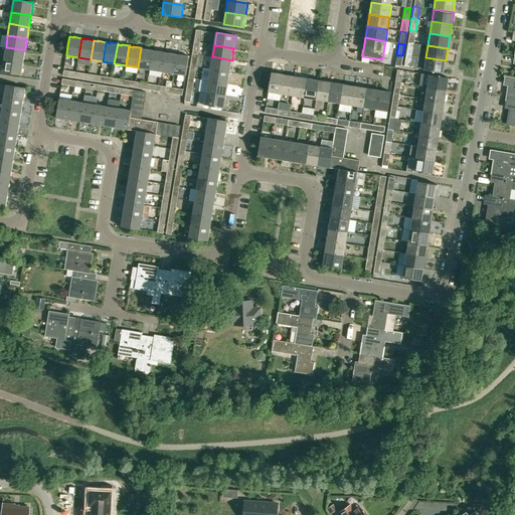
[(4,59),(23,62),(24,54),(24,50),(25,50),(6,47),(4,59)]
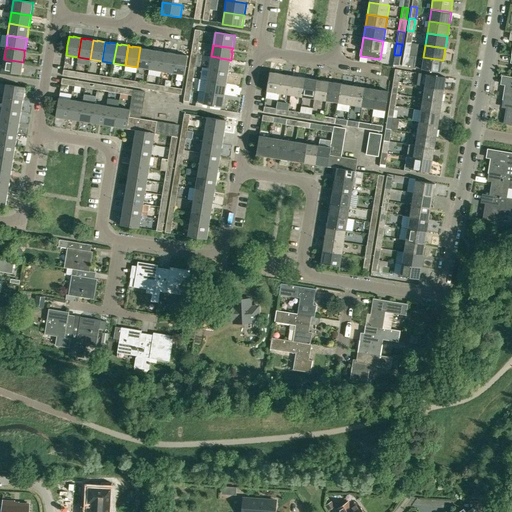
[(140,47),(137,67),(149,69),(152,49),(144,48),(144,49),(140,48),(140,47)]
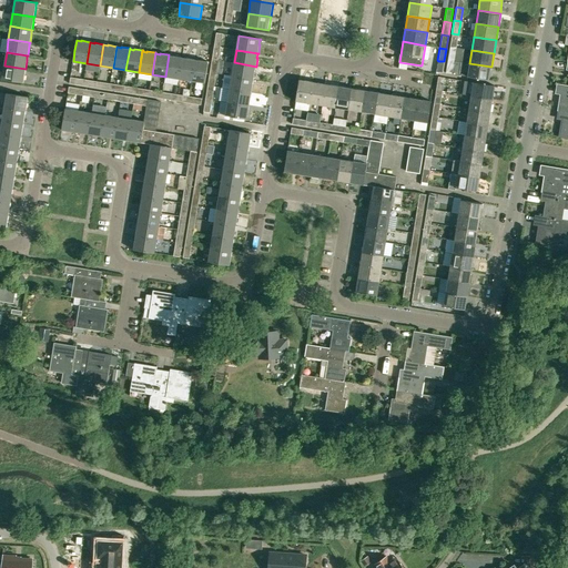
[(165,77),(179,79),(182,57),(173,56),(169,56),(169,54),(165,77)]
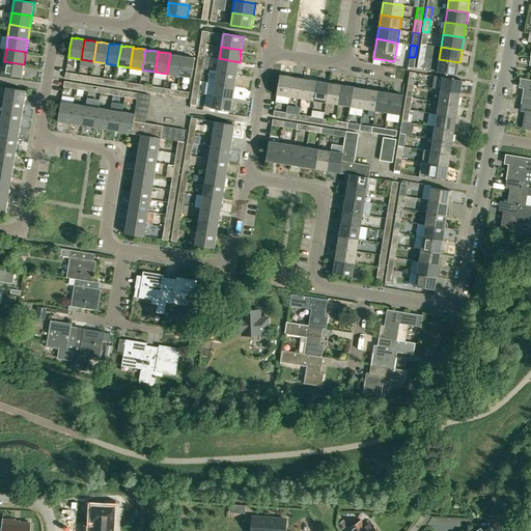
[(167,74),(179,76),(183,55),(174,54),(170,54),(170,53),(167,74)]
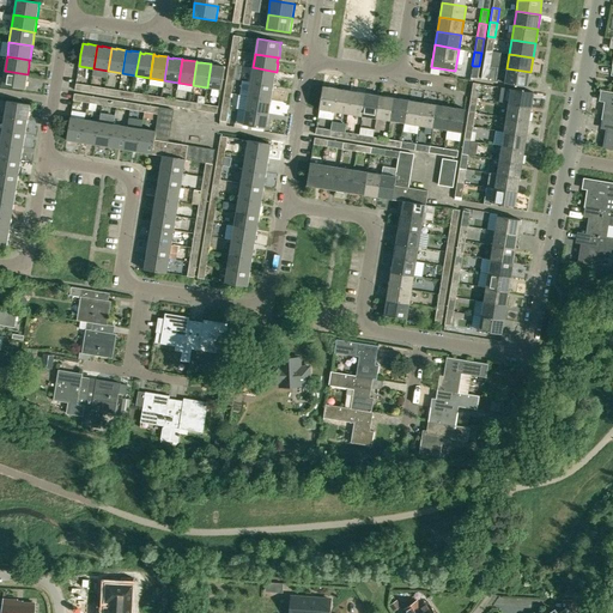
[(211,64),(207,87),(222,90),(225,68),(225,66),(216,65),(211,65),(211,64)]
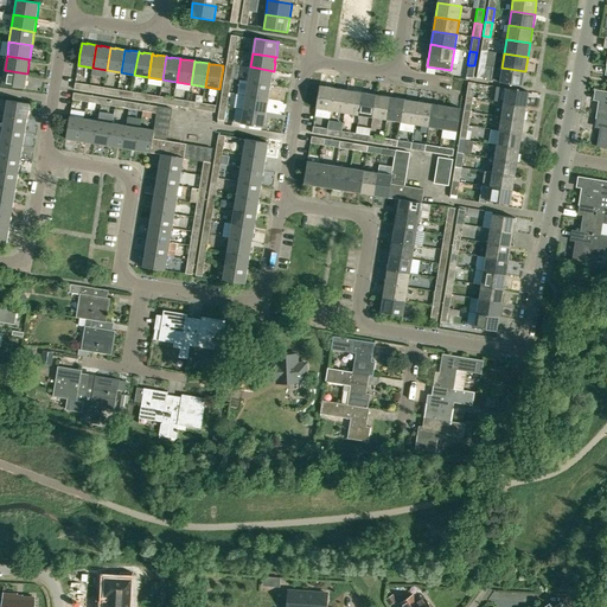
[(274,71),(250,66),(248,81),(272,84),(273,77),(272,76),(273,71),(274,71)]
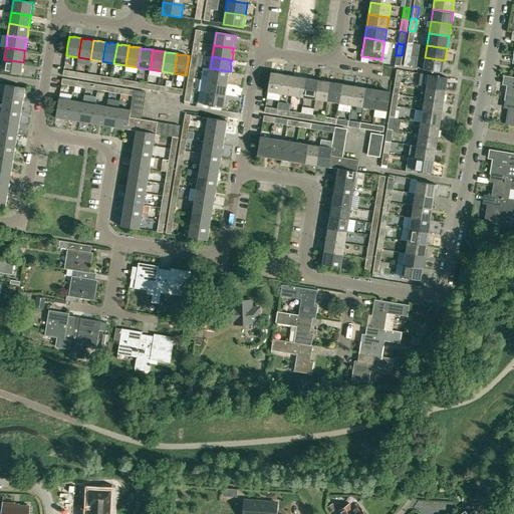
[(443,72),(445,60),(425,57),(423,69),(443,72)]
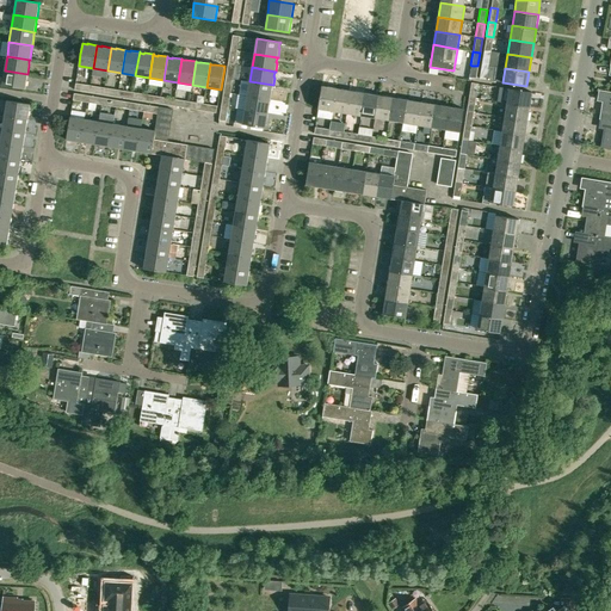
[(28,74),(5,71),(2,85),(23,88),(25,88),(26,79),(28,74)]
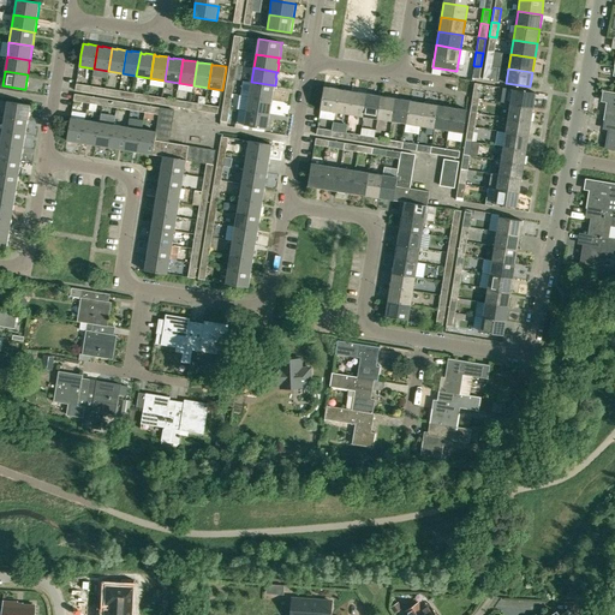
[(275,87),(275,85),(251,82),(249,96),(273,100),(274,90),(274,85),(275,87)]
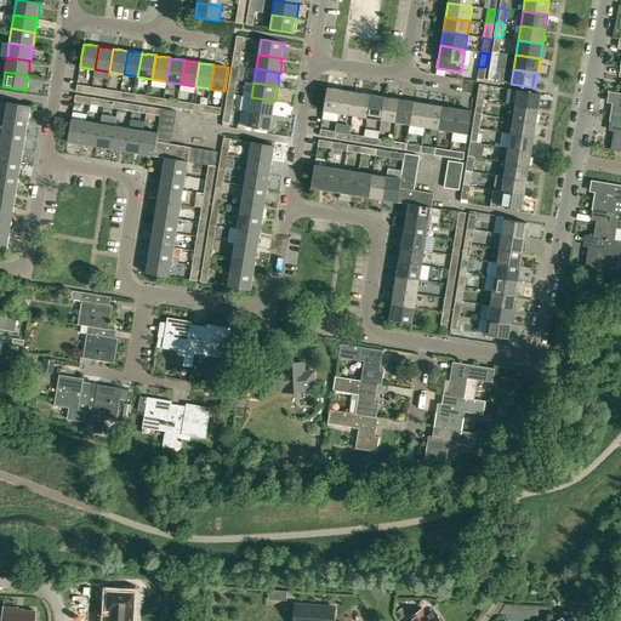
[(342,90),(328,87),(323,110),(339,113),(342,90)]
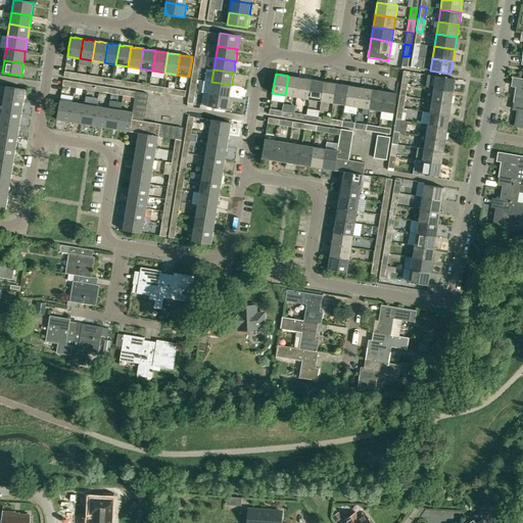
[(285,95),(296,97),(300,78),(288,76),(285,95)]
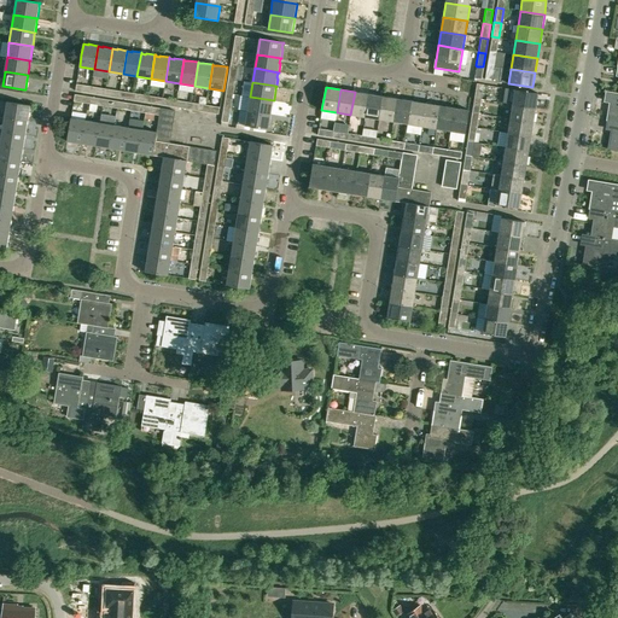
[(536,108),(538,93),(514,89),(513,104),(536,108)]
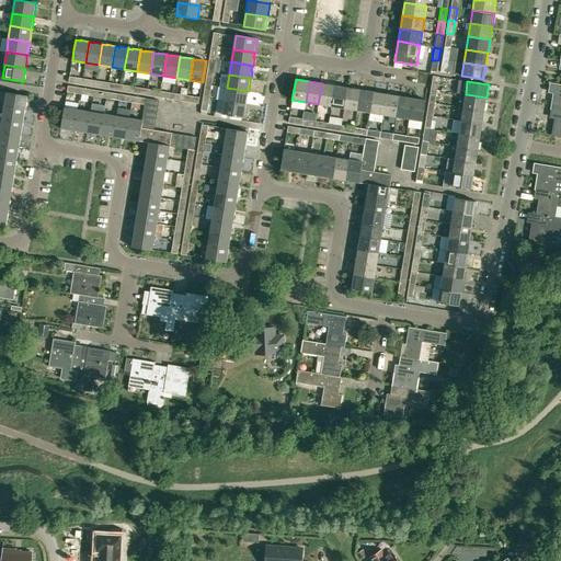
[(335,84),(322,83),(318,104),(331,106),(335,84)]
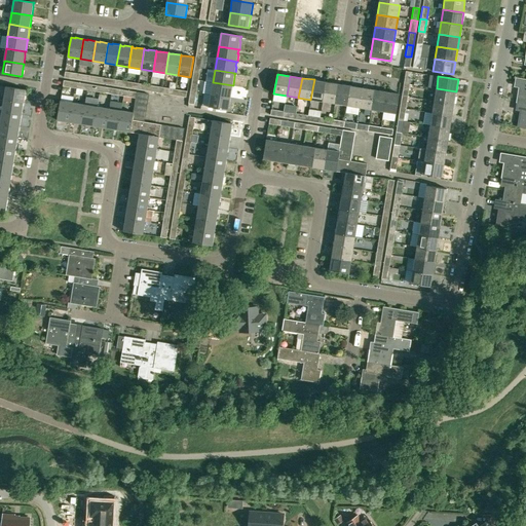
[(525,79),(517,78),(515,86),(520,86),(517,102),(525,103),(525,79)]
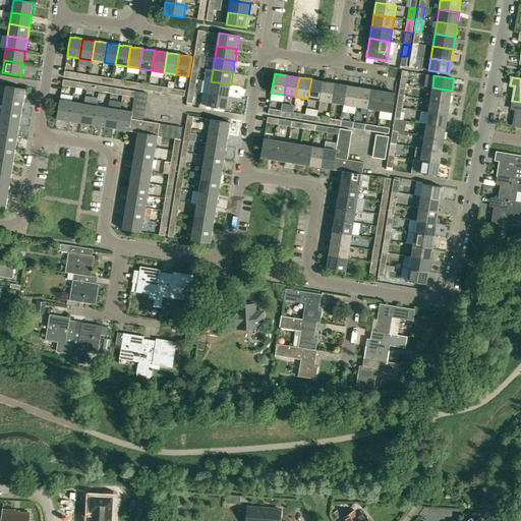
[(307,99),(320,101),(323,80),(311,78),(307,99)]
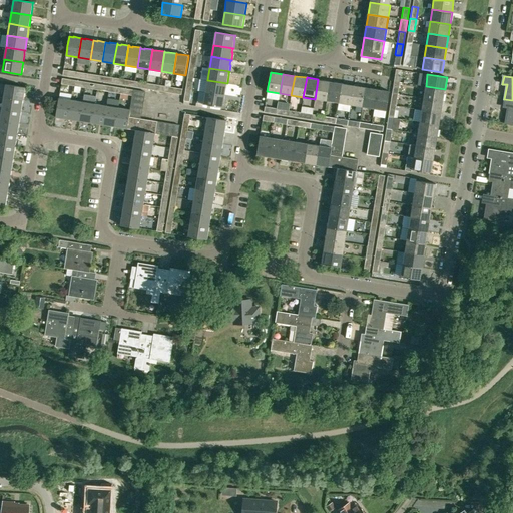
[(315,99),(327,101),(330,81),(318,79),(315,99)]
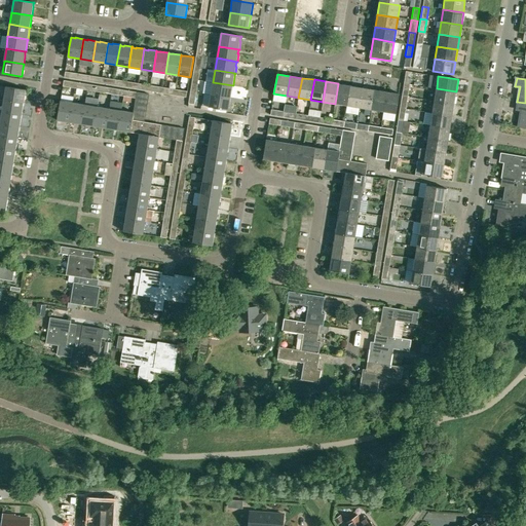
[(211,95),(231,98),(232,89),(232,85),(233,85),(213,82),(211,95)]
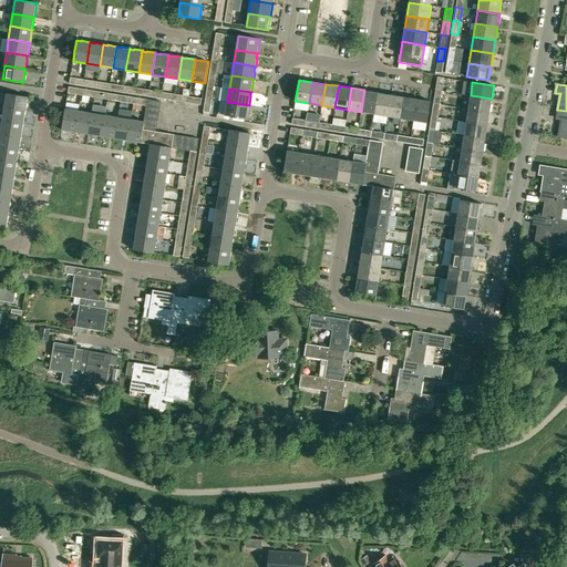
[(361,112),(374,114),(378,92),(364,90),(361,112)]
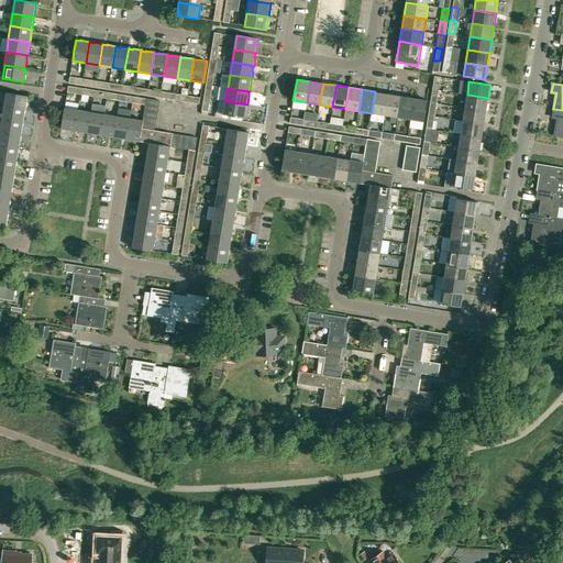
[(375,91),(372,113),(385,116),(388,94),(375,91)]
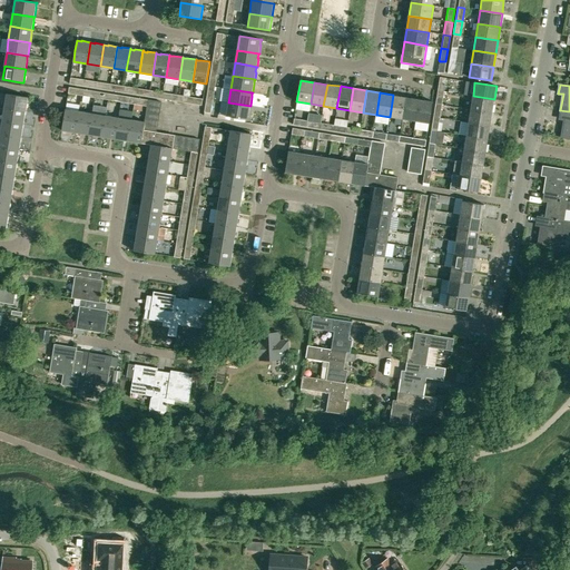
[(7,94),(5,107),(26,110),(28,97),(7,94)]
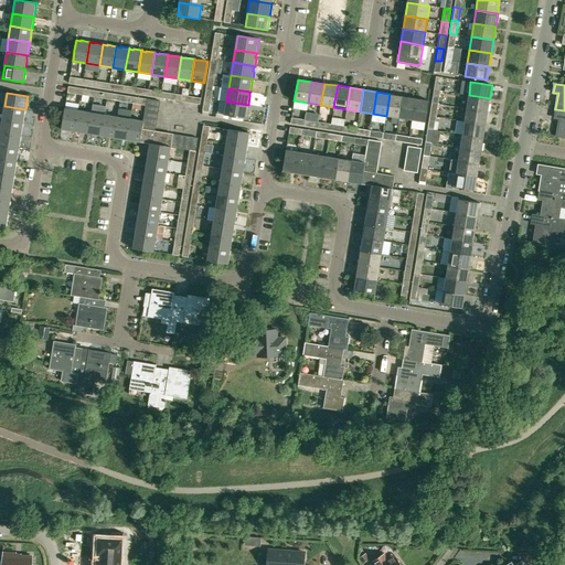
[(386,116),(400,118),(403,96),(390,94),(386,116)]
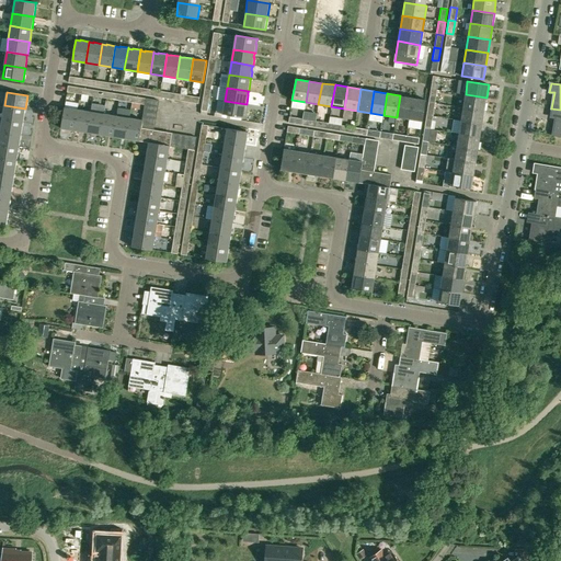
[(484,111),(487,98),(466,94),(464,107),(484,111)]
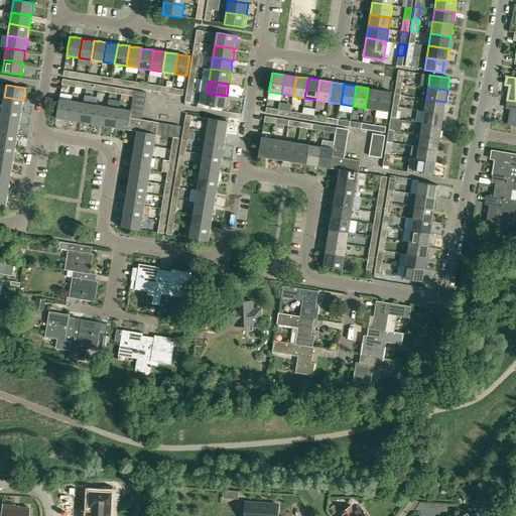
[(365,108),(377,110),(380,90),(368,88),(365,108)]
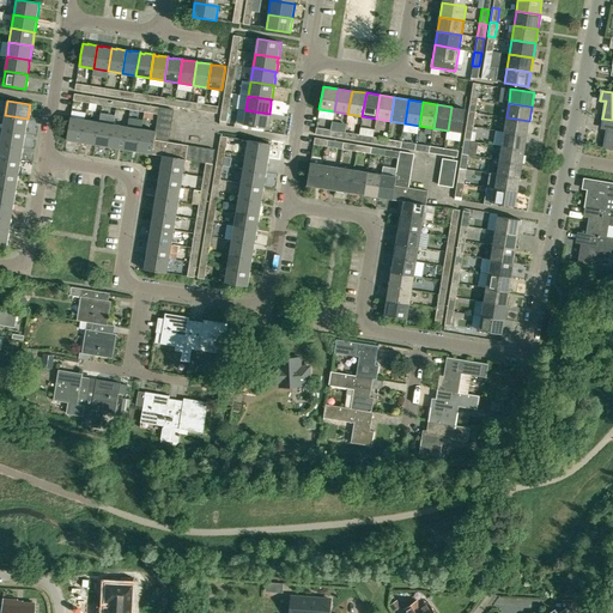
[(158,115),(173,117),(174,109),(159,107),(158,114),(158,115)]
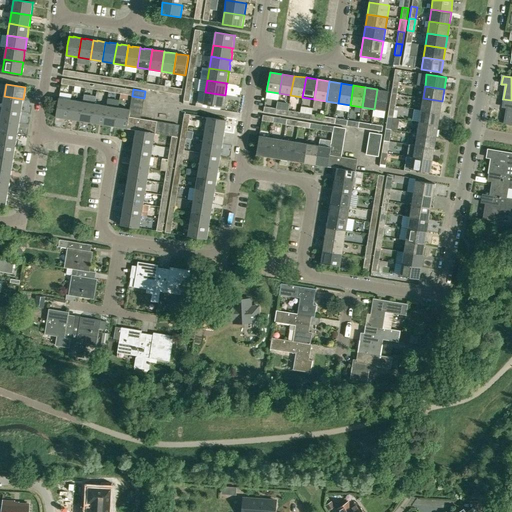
[(386,111),(389,91),(377,89),(374,109),(386,111)]
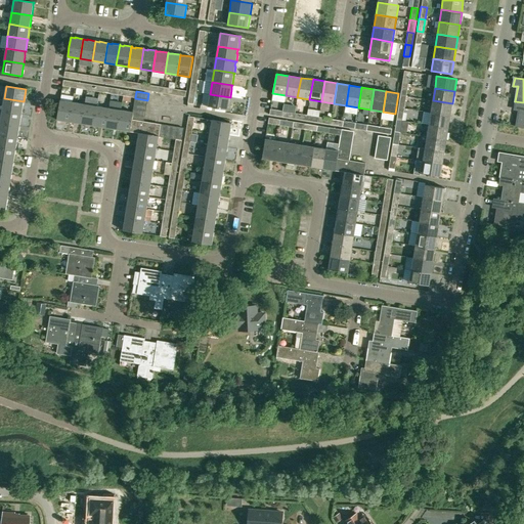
[(230,97),(210,94),(209,106),(226,110),(228,110),(229,101),(229,97),(230,97)]
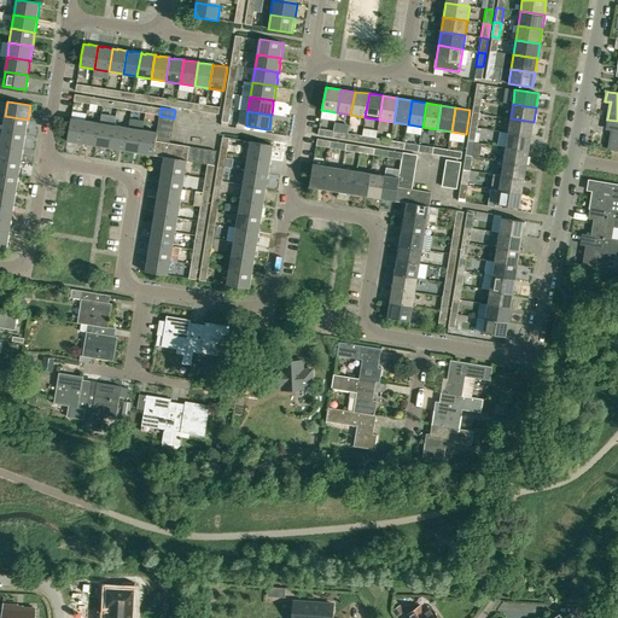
[(25,134),(28,120),(5,116),(3,130),(25,134)]
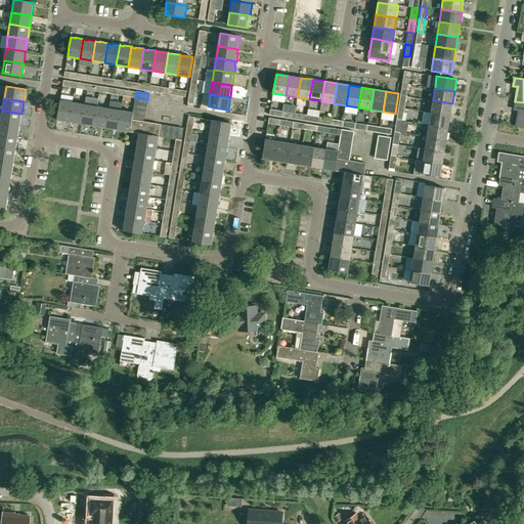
[(56,120),(70,122),(73,101),(59,99),(56,120)]
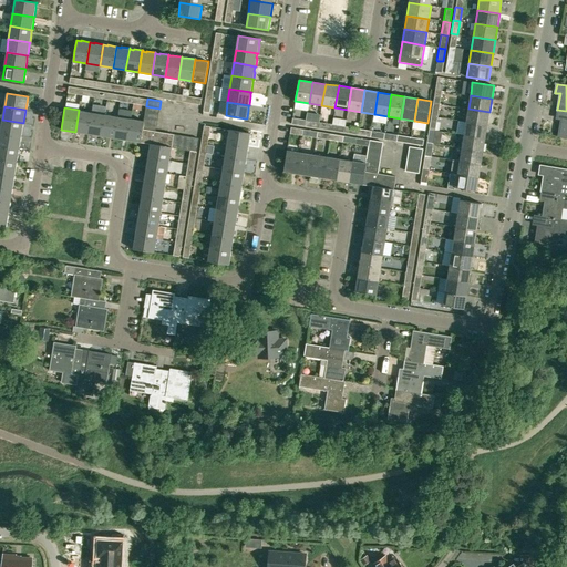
[(487,125),(490,112),(468,109),(466,121),(487,125)]
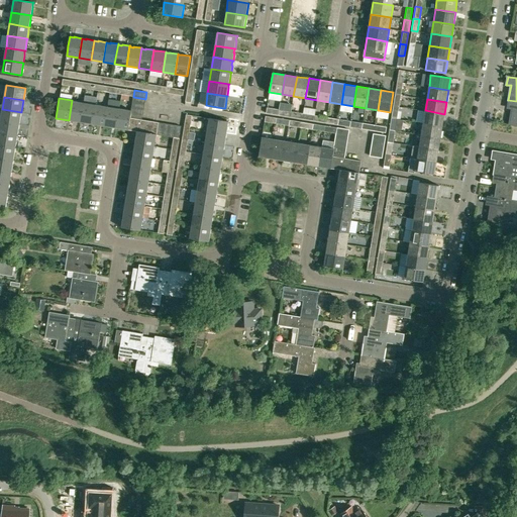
[(84,102),(72,100),(69,120),(81,122),(84,102)]
